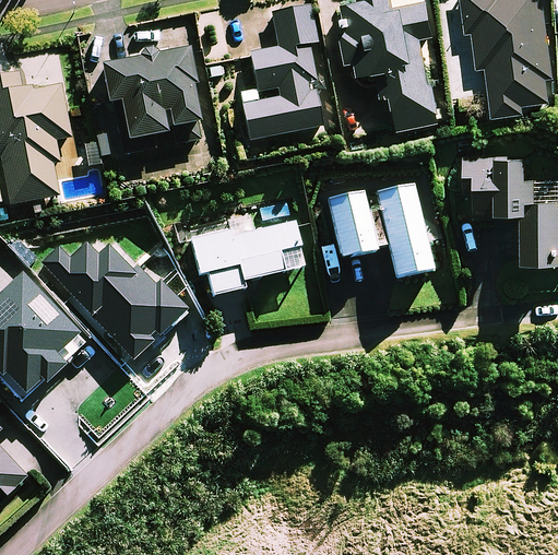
[(395,6),(393,0),(344,0),(351,31),(343,33),(353,74),(377,69),(383,95),(392,94),(400,128),(439,119),(420,36),(435,33),(427,0),(418,0),(395,6)]
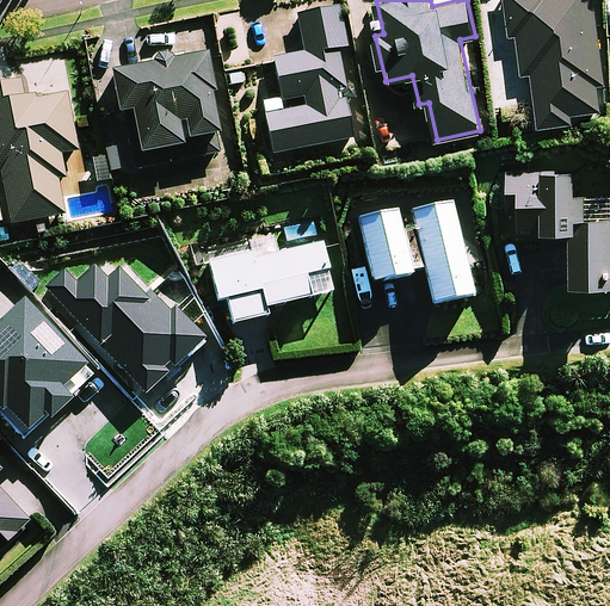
[(510,0),(515,36),(519,35),(524,72),(533,70),(540,125),(573,121),(572,110),(601,106),(598,79),(604,79),(595,0),(510,0)]
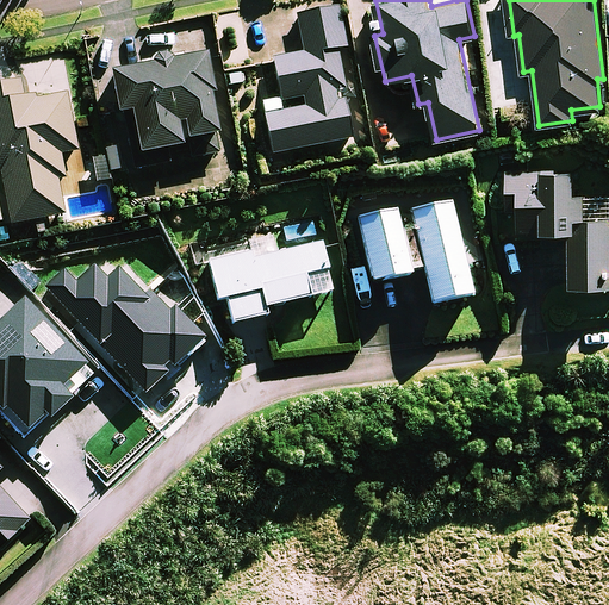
[(347,43),(340,4),(298,11),(305,49),(274,55),(283,98),(304,94),(305,104),(265,111),(272,150),(354,136),(337,45),(347,43)]
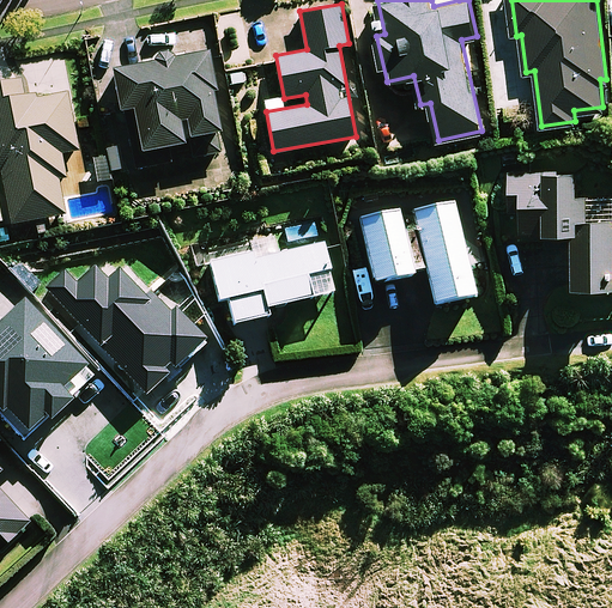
[(120,110),(125,110),(134,170),(224,156),(220,128),(208,54),(114,70),(120,110)]
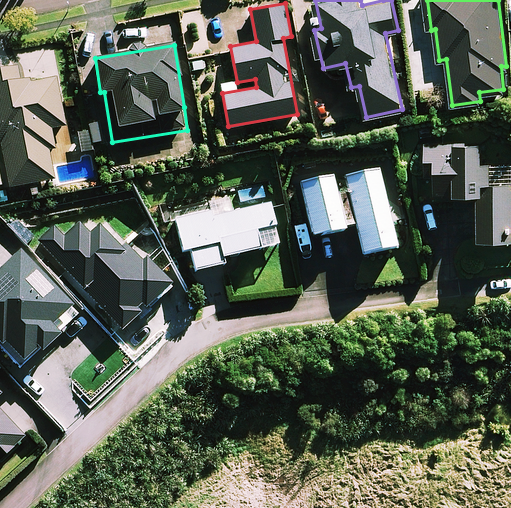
[(22,81),(19,64),(0,67),(0,134),(9,185),(55,177),(49,146),(55,145),(52,126),(67,123),(58,75),(22,81)]
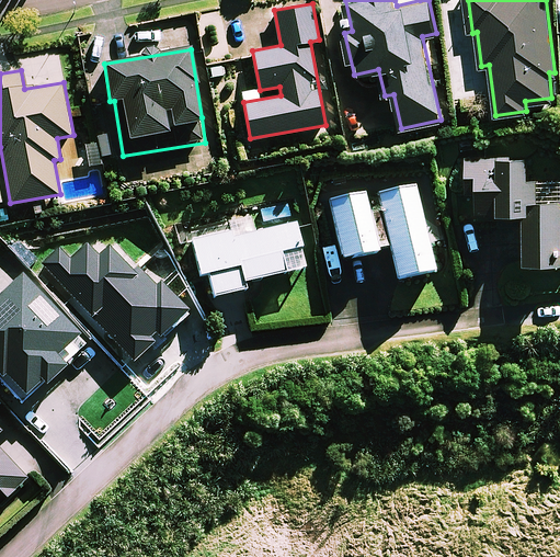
[(528,156),(466,155),(465,191),(478,191),(477,214),(525,214),(524,261),(559,260),(559,180),(528,180),(528,156)]
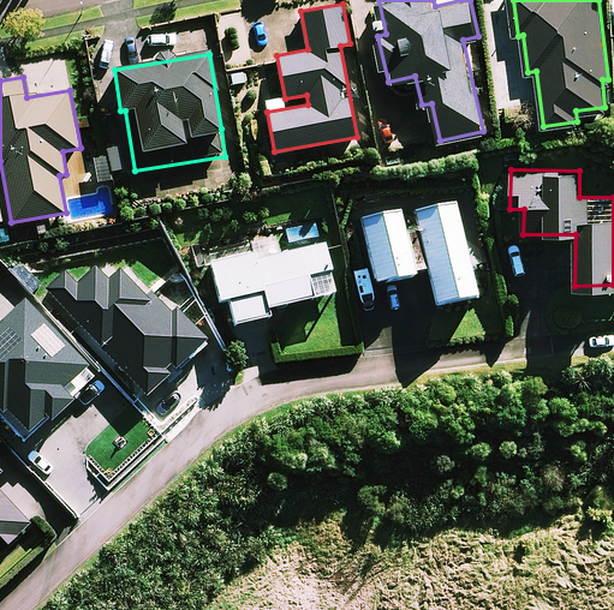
[(335,292),(325,243),(257,258),(255,250),(212,259),(221,300),(228,298),(234,324),(270,316),(268,308),(335,292)]
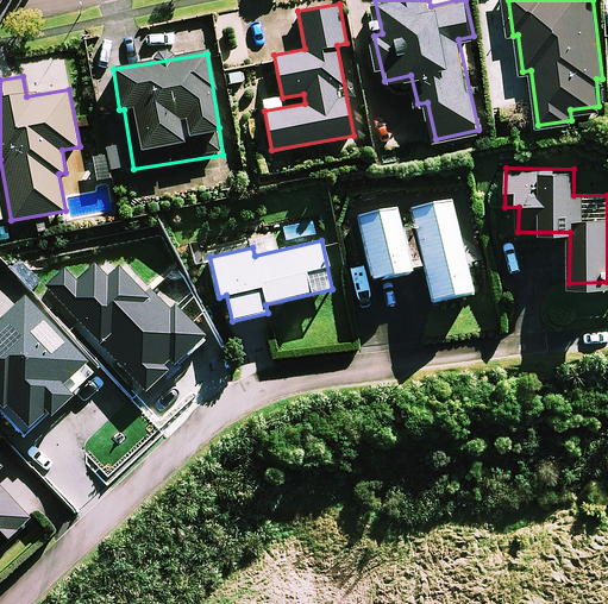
[(0,466),(1,465),(0,463),(0,543),(30,517),(0,484),(0,466)]
